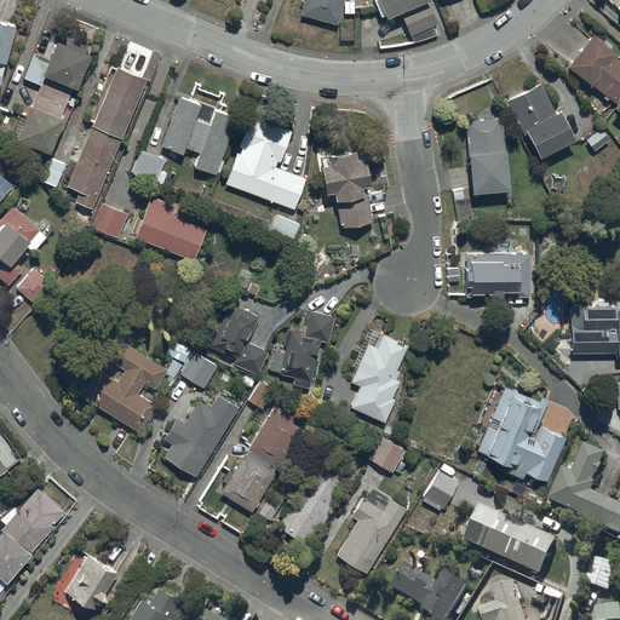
[(303,0),(299,16),(337,26),(343,0),(303,0)]
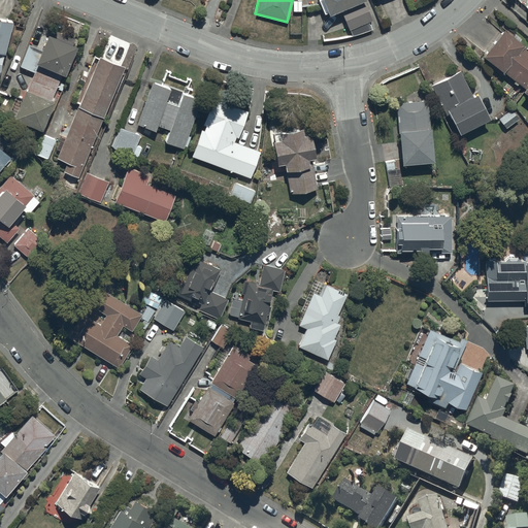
[(317,0),(323,15),(327,14),(328,19),(341,13),(349,31),(374,21),(367,3),(365,5),(363,0),(317,0)]
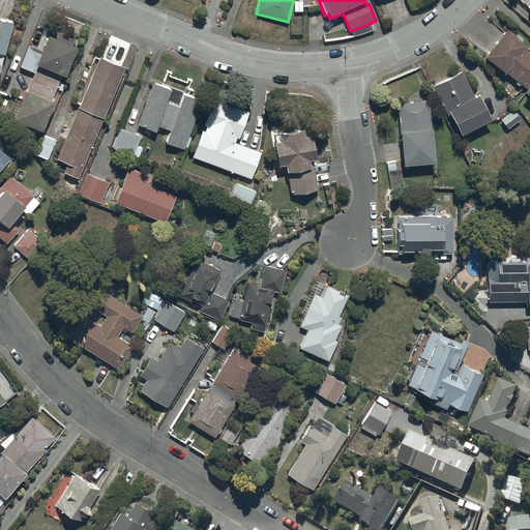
[(0,69),(2,60),(1,59),(11,21),(0,17),(0,69)]
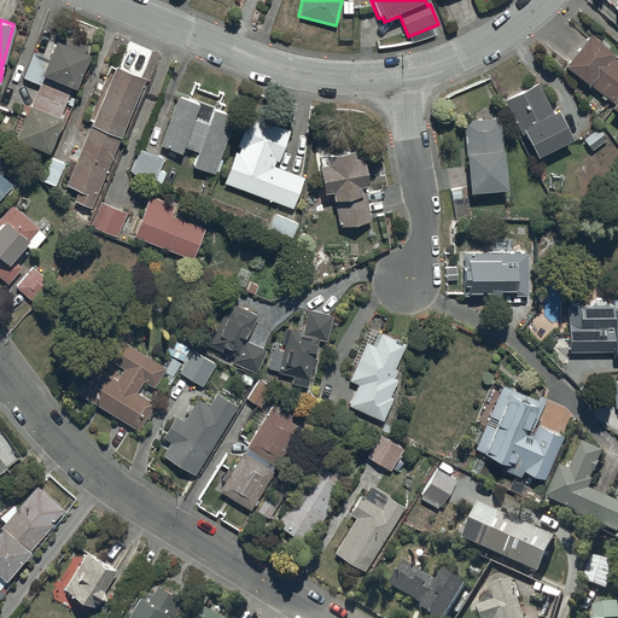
[(48,59),(33,54),(23,81),(40,87),(31,110),(28,109),(24,120),(16,117),(10,130),(18,133),(13,145),(48,158),(62,122),(59,121),(70,92),(75,93),(88,58),(85,57),(88,48),(63,39),(59,47),(53,45),(48,59)]
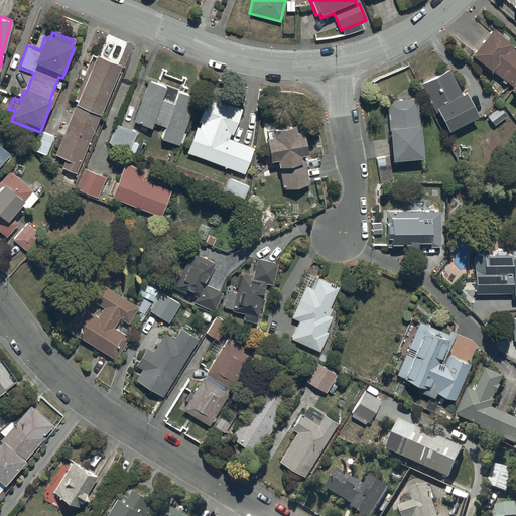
[(515,51),(490,32),(470,57),(490,75),(491,73),(511,89),(508,93),(515,99),(515,51)]
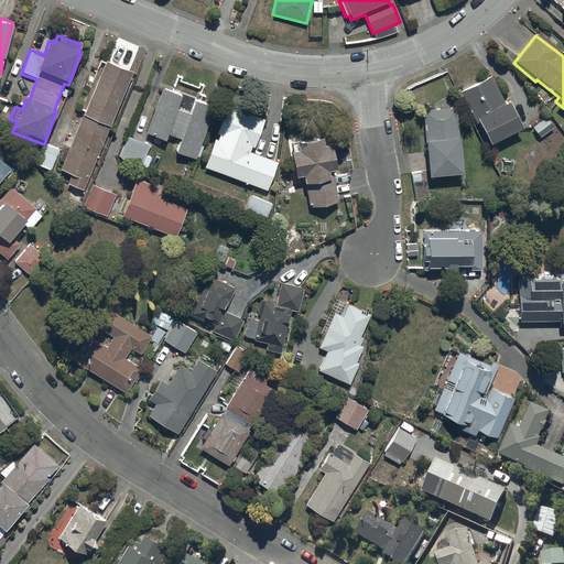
[(84,190),(132,72),(106,61),(61,170),(72,174),(67,183),(84,190)]
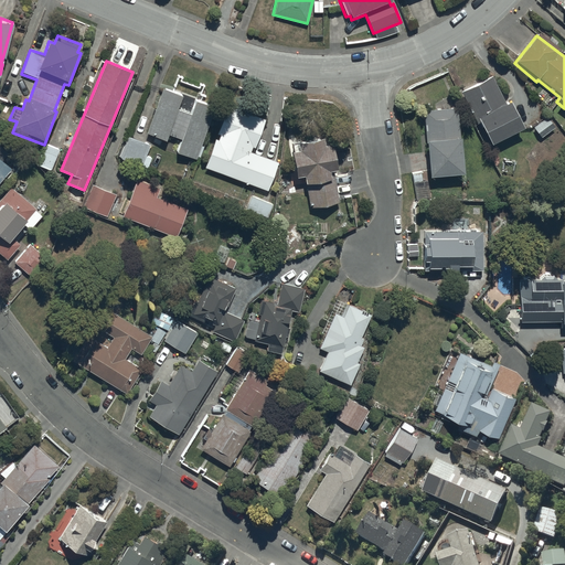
[(490,77),(460,93),(489,147),(522,130),(508,104),(504,106),(490,77)]
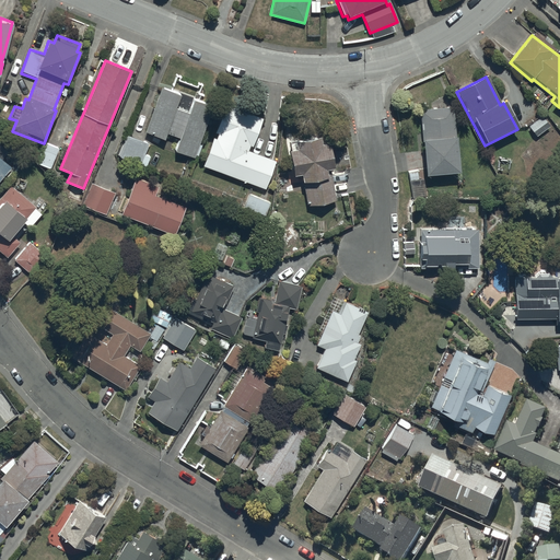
[(181,94),(162,86),(144,131),(165,139),(167,132),(179,137),(174,150),(193,158),(212,104),(195,97),(189,113),(175,107),(181,94)]
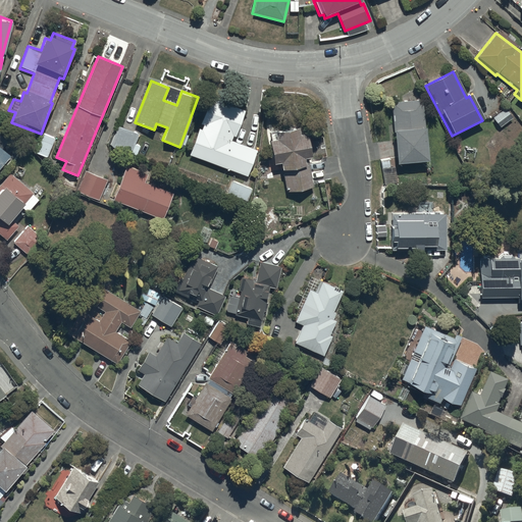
[(210,99),(190,156),(247,177),(256,152),(233,144),(245,112),(210,99)]
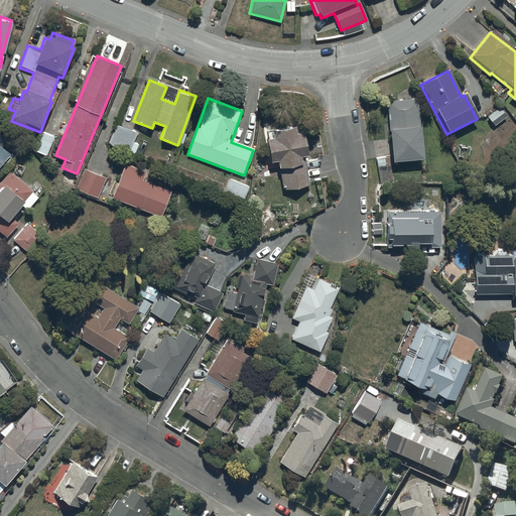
[(416,101),(386,103),(390,163),(420,161),(416,101)]
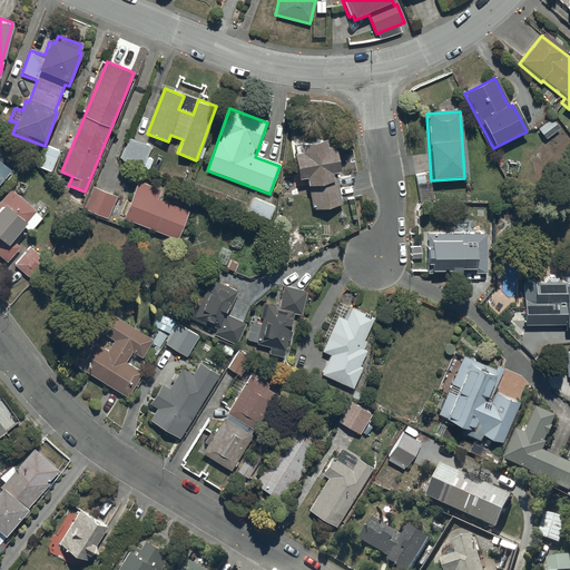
[(128,136),(120,157),(150,168),(154,158),(148,156),(151,145),(128,136)]
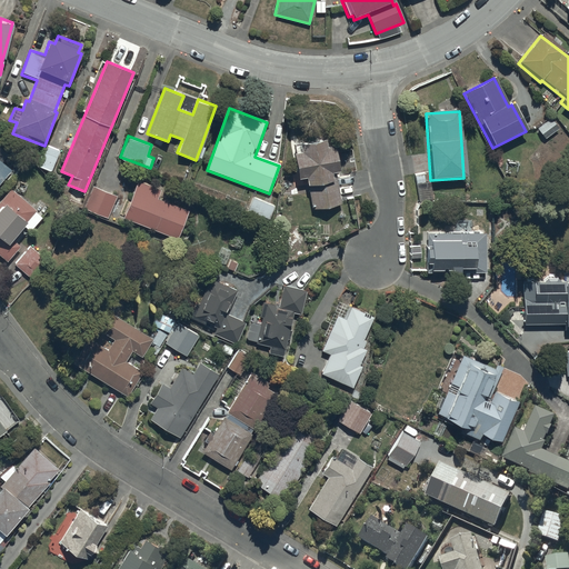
[(296,155),(293,156),(298,182),(306,181),(311,212),(341,207),(336,175),(339,175),(333,149),(327,150),(325,141),(295,148),(296,155)]
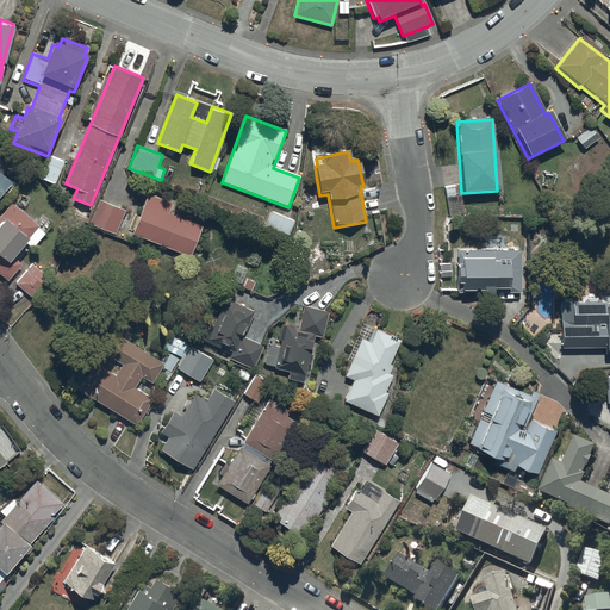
[(64,162),(50,157),(42,180),(55,185),(64,162)]
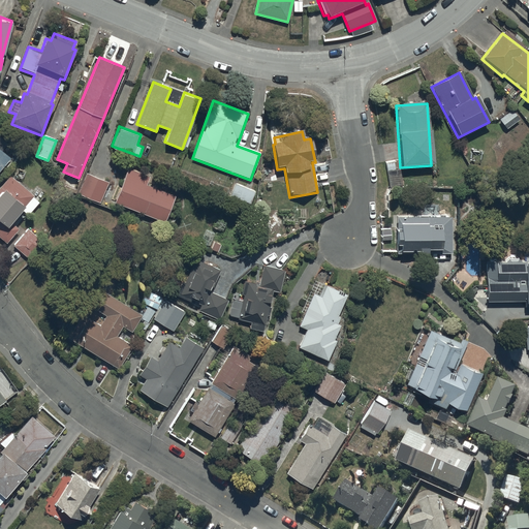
[(0,138),(0,170),(10,159),(2,152),(8,146),(0,138)]
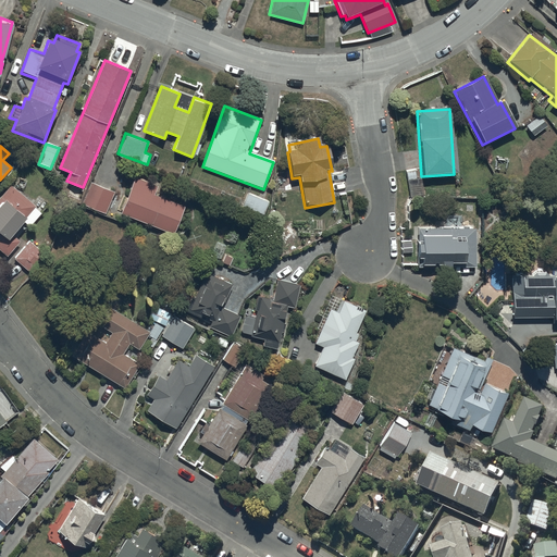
[(134,178),(120,214),(173,236),(184,208),(153,196),(157,187),(134,178)]
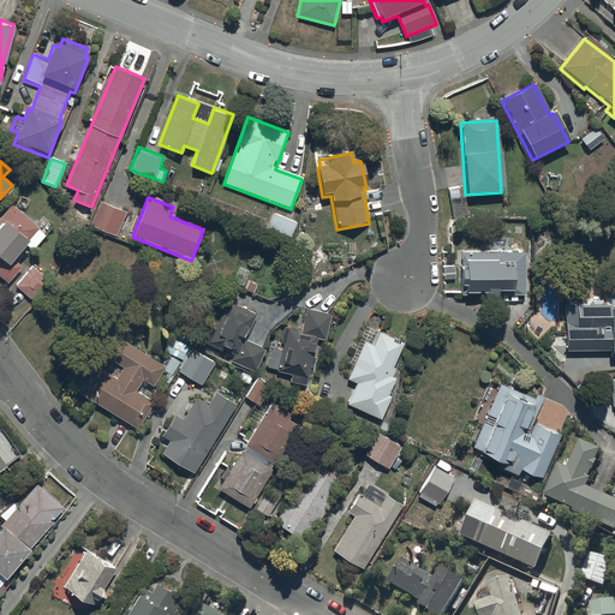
[(126,213),(101,202),(90,227),(115,238),(126,213)]
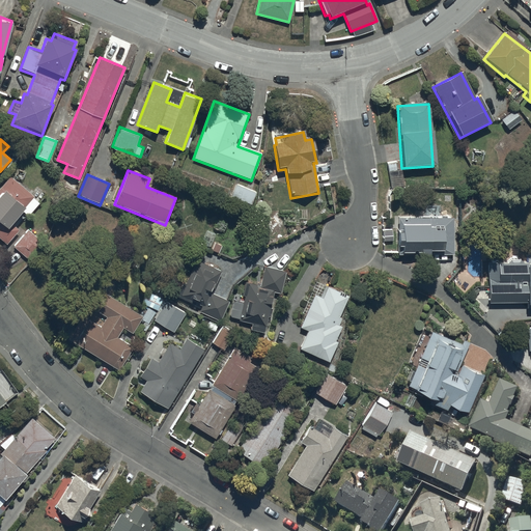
[(39,202),(10,177),(0,189),(0,240),(6,246),(19,231),(11,226),(23,213),(27,217),(39,202)]
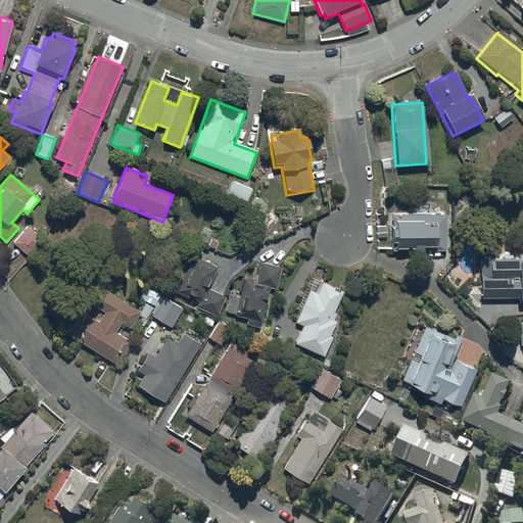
[(232,182),(227,194),(247,202),(252,191),(232,182)]
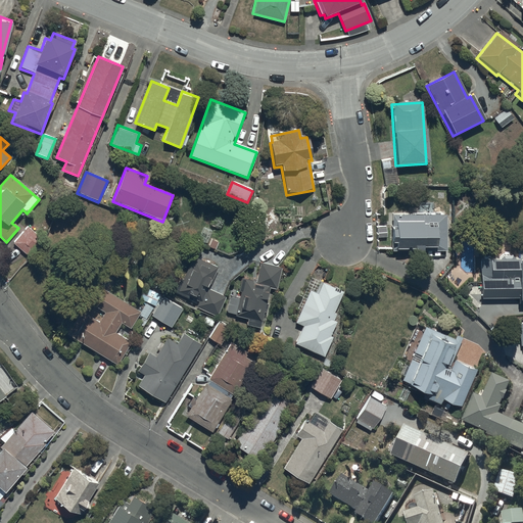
[(393,250),(394,250),(413,250),(413,254),(422,254),(422,252),(445,252),(445,216),(391,216),(391,231),(390,231),(390,245),(393,245),(393,250)]
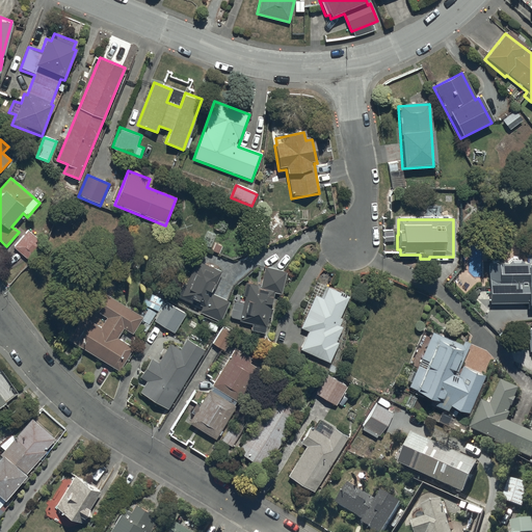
[(28,232),(14,248),(29,263),(45,246),(28,232)]
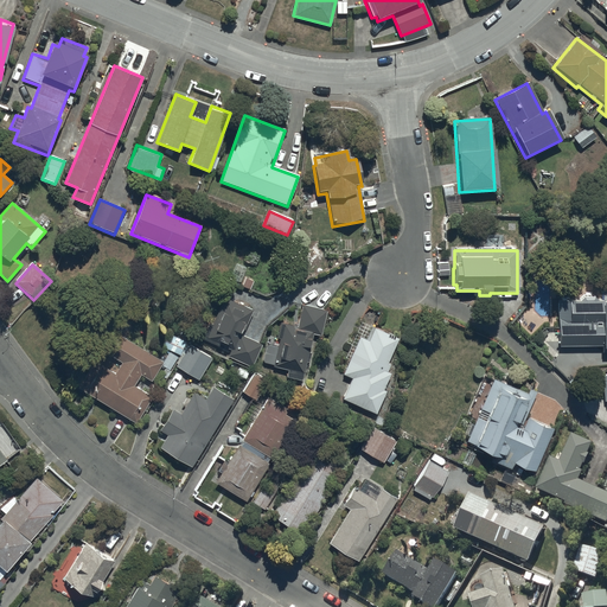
[(557,302),(557,347),(600,347),(600,355),(606,355),(606,291),(601,292),(601,302),(557,302)]
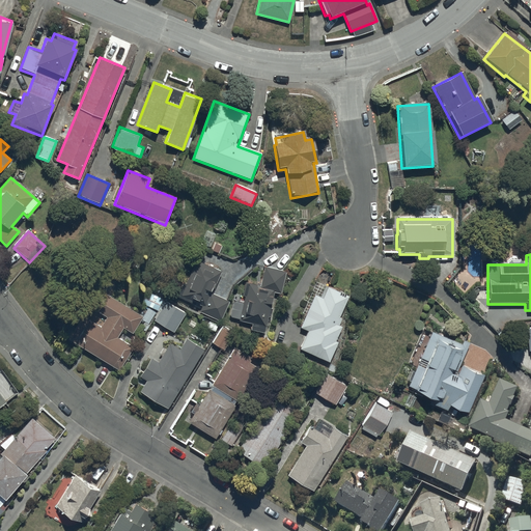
[(183,283),(176,297),(195,306),(193,310),(220,323),(229,301),(213,292),(222,273),(196,260),(185,284),(183,283)]
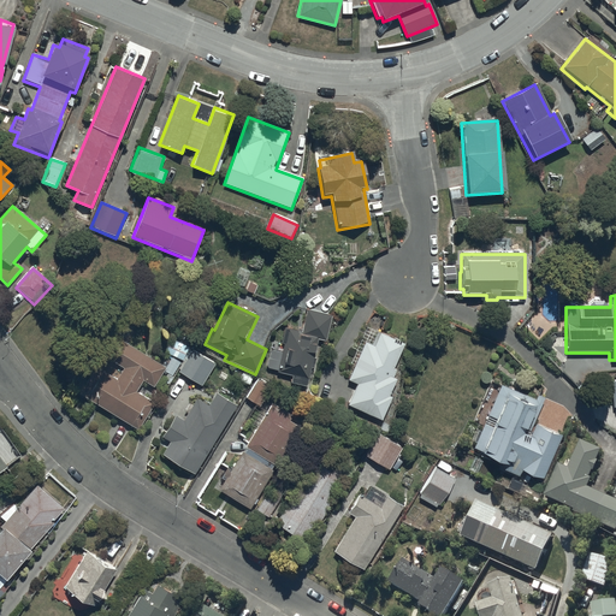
[(325,342),(331,317),(306,312),(302,332),(284,329),(282,344),(284,344),(282,353),(270,350),(265,369),(277,372),(277,373),(292,375),(291,384),(307,388),(317,341),(325,342)]
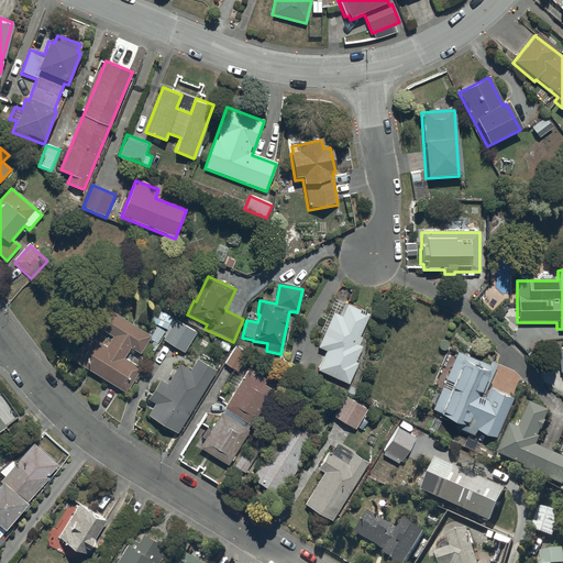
[(340,317),(333,313),(317,349),(326,353),(318,372),(349,386),(357,364),(355,363),(362,348),(357,345),(372,316),(345,304),(340,317)]
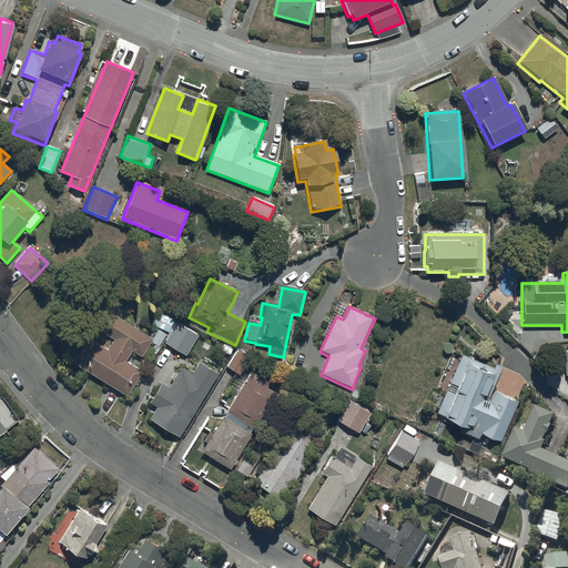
[(88,340),(72,364),(127,398),(142,373),(124,362),(131,352),(141,358),(151,343),(154,345),(150,352),(155,355),(163,343),(185,357),(199,336),(159,311),(149,325),(152,327),(146,336),(105,311),(94,330),(113,342),(107,352),(88,340)]
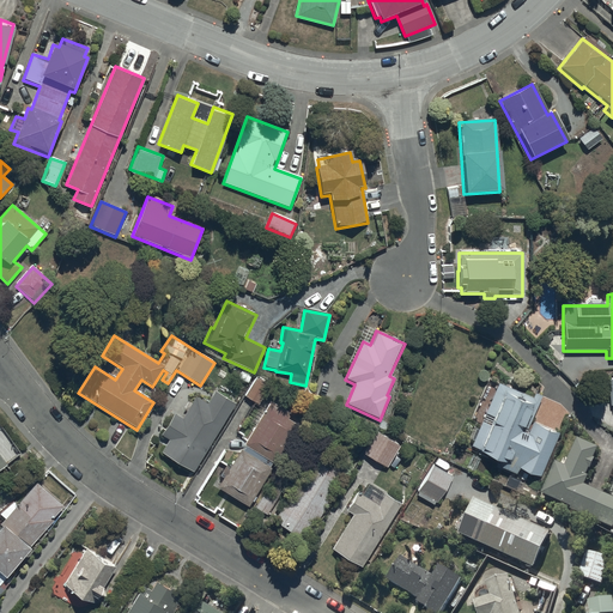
[(269,387),(256,378),(244,398),(258,406),(269,387)]
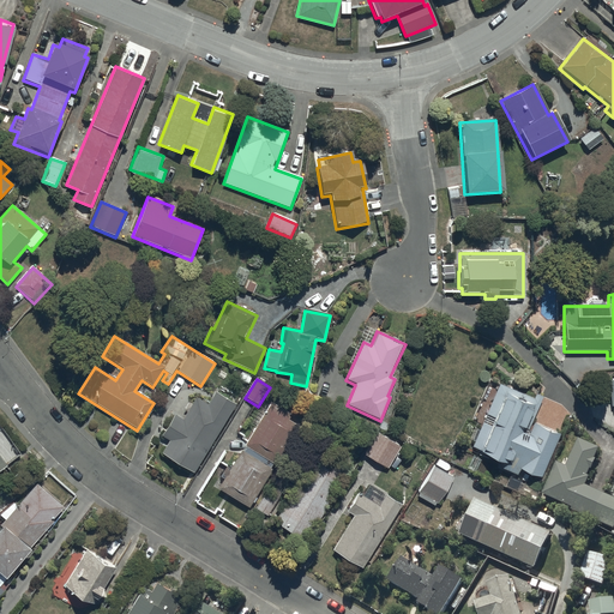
[(498,385),(470,449),(480,452),(479,455),(503,464),(500,470),(515,476),(517,470),(539,480),(558,435),(533,425),(530,431),(528,429),(541,397),(535,395),(533,399),(498,385)]
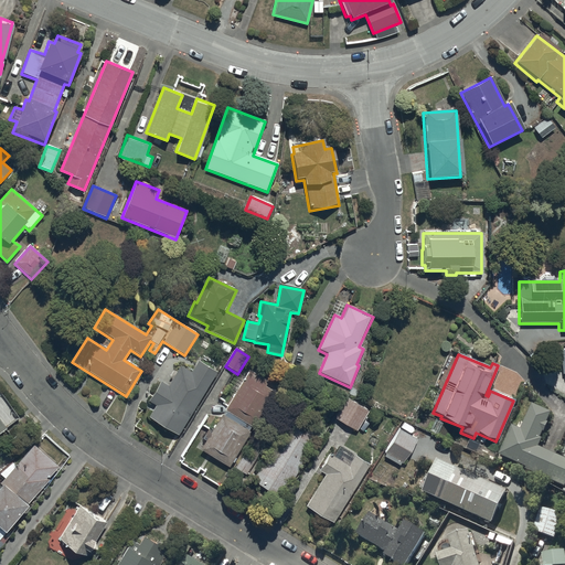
[(178,436),(216,373),(198,362),(191,374),(180,368),(177,372),(173,371),(169,379),(171,381),(168,386),(160,383),(148,402),(156,406),(148,418),(178,436)]
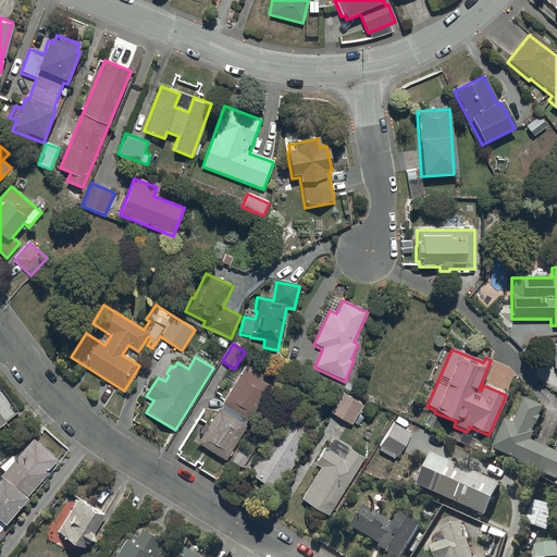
[(198,433),(202,435),(197,444),(225,461),(271,387),(262,382),(264,378),(245,366),(221,406),(223,407),(221,410),(219,409),(208,426),(203,424),(198,433)]
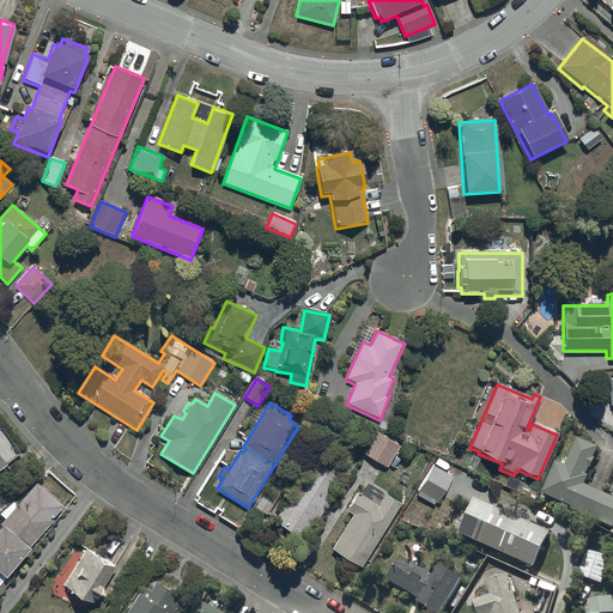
[(387,468),(399,447),(376,434),(364,454),(387,468)]
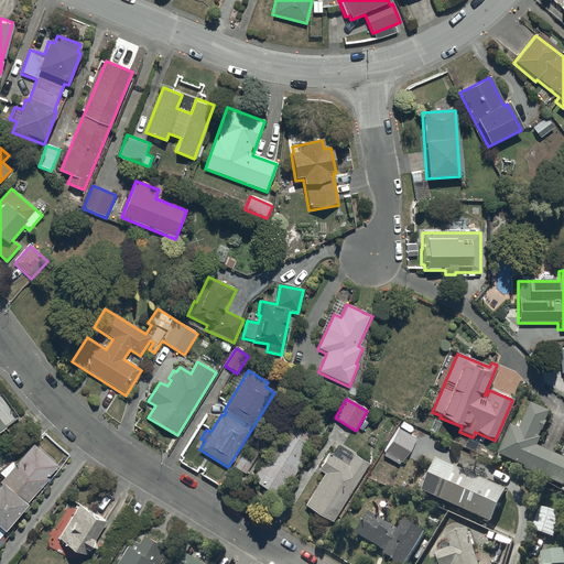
[(520,432),(510,429),(497,458),(524,470),(524,473),(563,490),(563,489),(563,462),(552,456),(552,455),(538,449),(541,442),(540,441),(542,436),(544,436),(549,426),(546,426),(551,416),(531,408),(520,432)]
